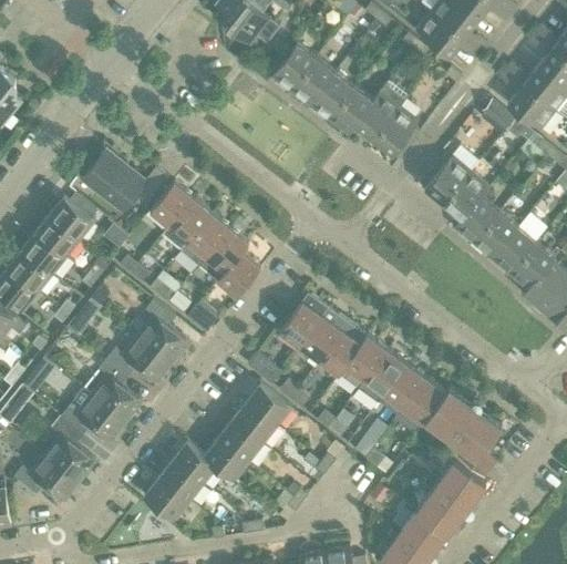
[(284,10),(291,0),(218,0),(215,4),(233,19),(227,26),(250,44),(258,34),(267,42),(279,26),(270,19),(271,18),(264,11),(271,0),(284,10)]
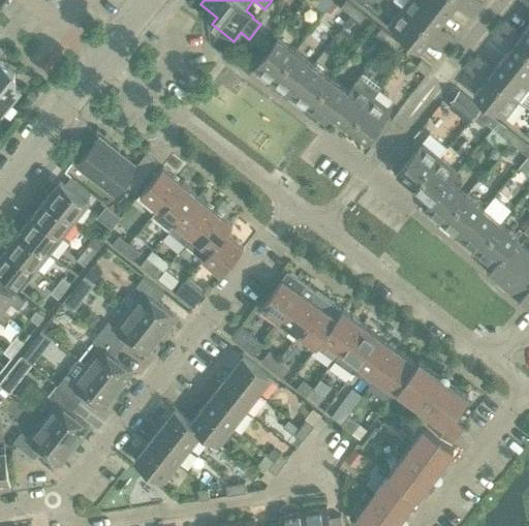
[(393,0),(393,2),(402,9),(434,34),(439,27),(447,17),(426,0),(393,0)]
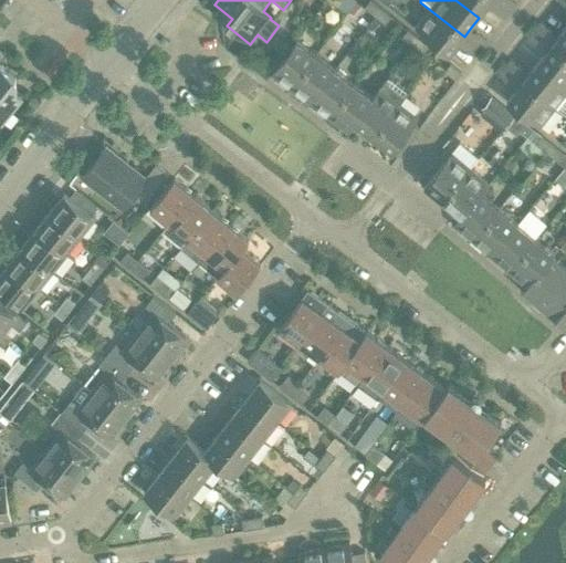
[(456,0),(479,18),(488,7),(492,0),(456,0)]
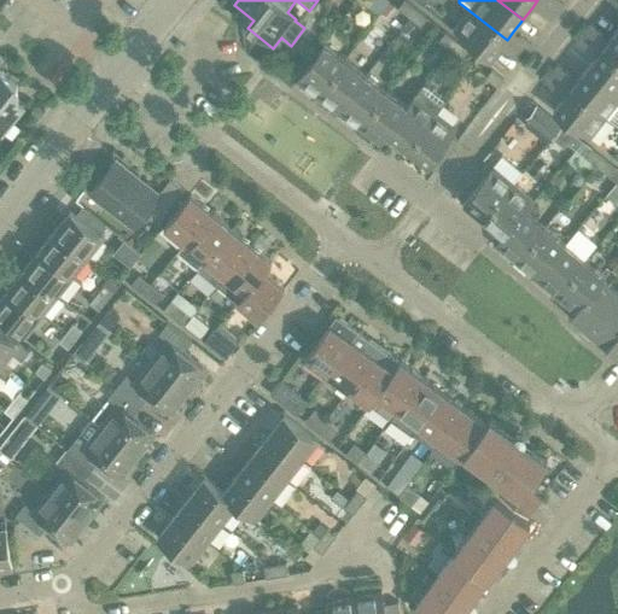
[(557,0),(543,0),(543,3),(558,13),(564,6),(557,0)]
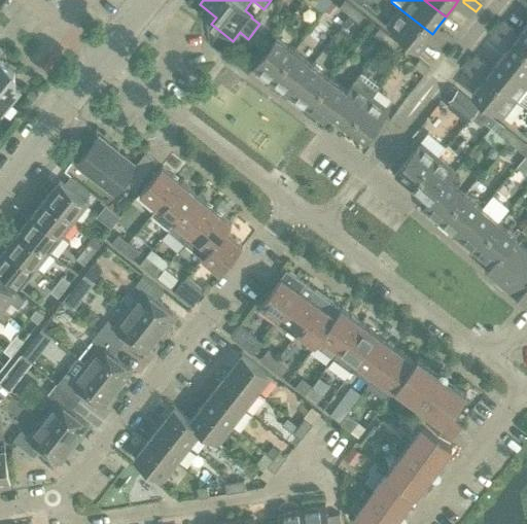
[(349,16),(354,9),(345,1),(339,8),(349,16)]
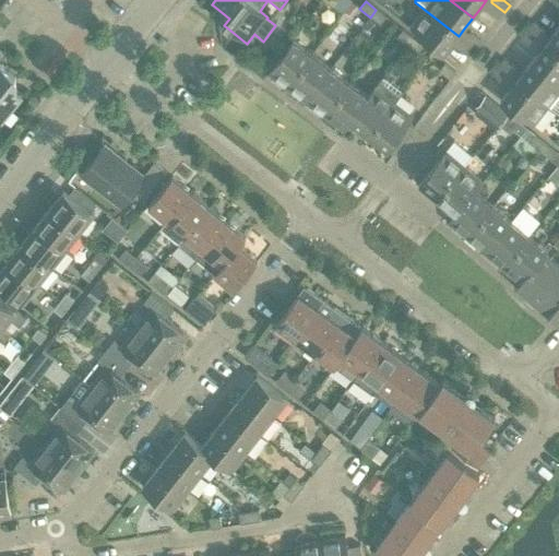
[(491,2),(485,10),(498,20),(504,12),(491,2)]
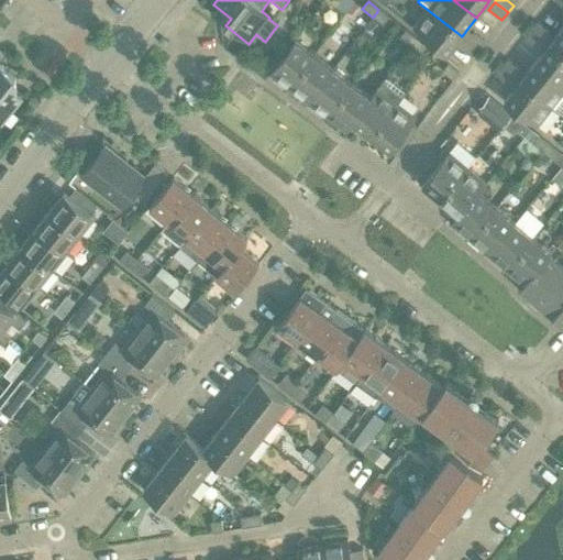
[(378,10),(373,18),(384,26),(389,18),(378,10)]
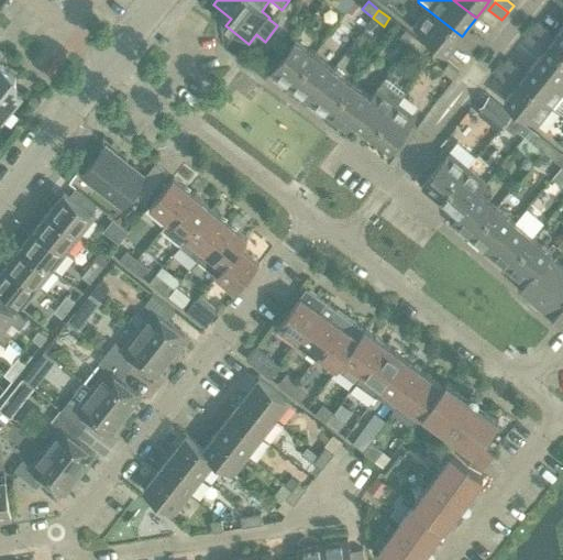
[(428,10),(412,29),(446,56),(455,44),(462,36),(428,10)]
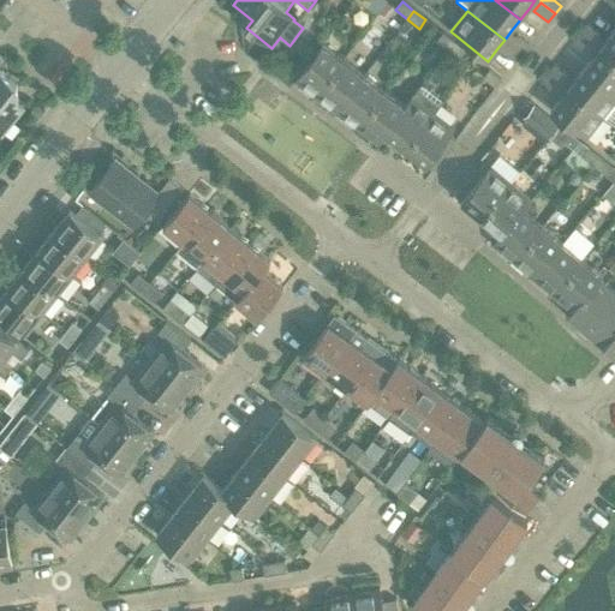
[(583,31),(580,35),(595,46),(602,39),(587,27),(586,27),(583,31)]
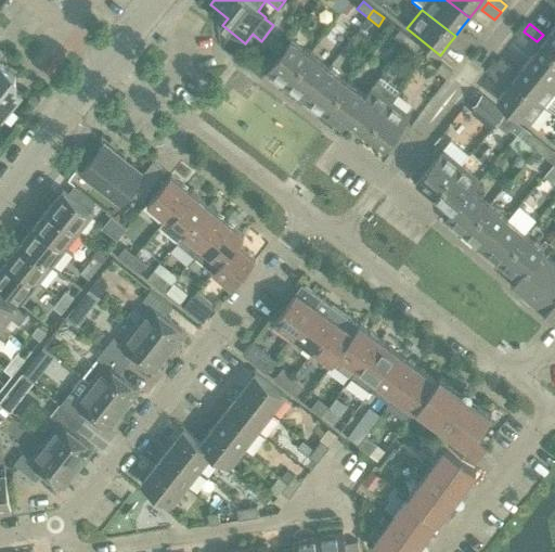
[(546,37),(541,45),(554,55),(554,26),(546,37)]
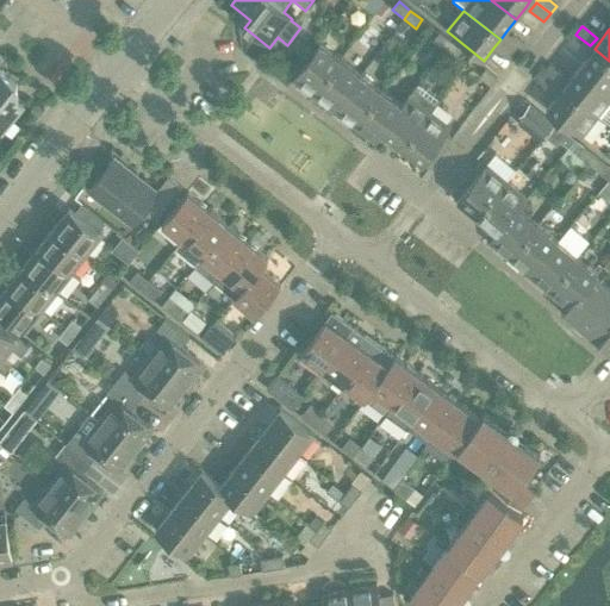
[(444,51),(450,43),(440,33),(433,42),(444,51)]
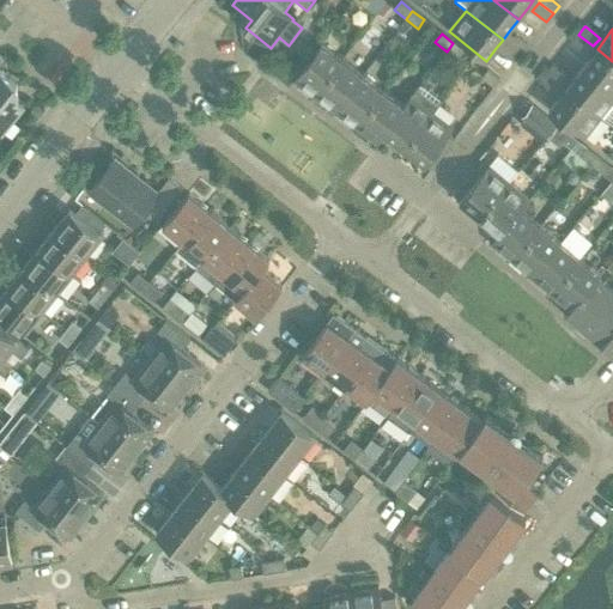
[(513,35),(507,43),(521,54),(527,46),(513,35)]
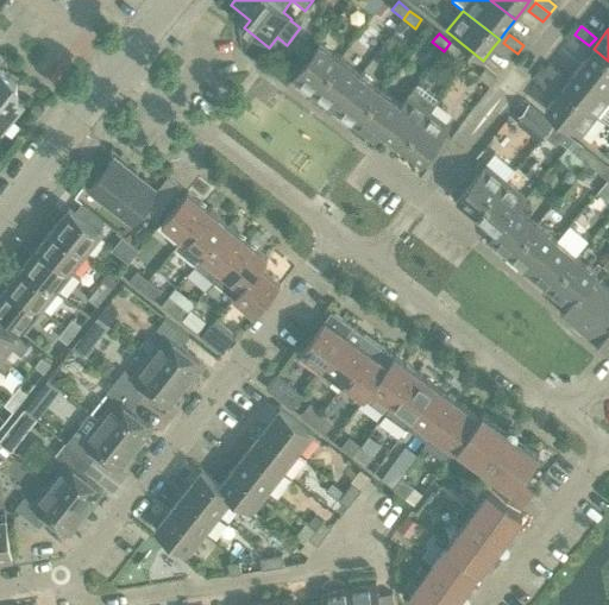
[(573,36),(569,42),(569,43),(583,54),(589,45),(575,35),(573,36)]
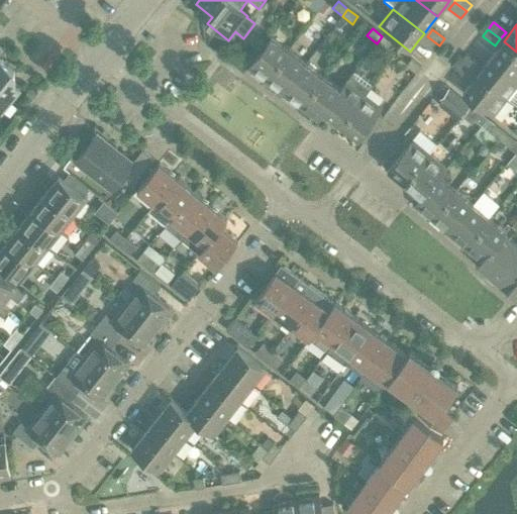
[(382,36),(377,43),(386,52),(392,43),(382,36)]
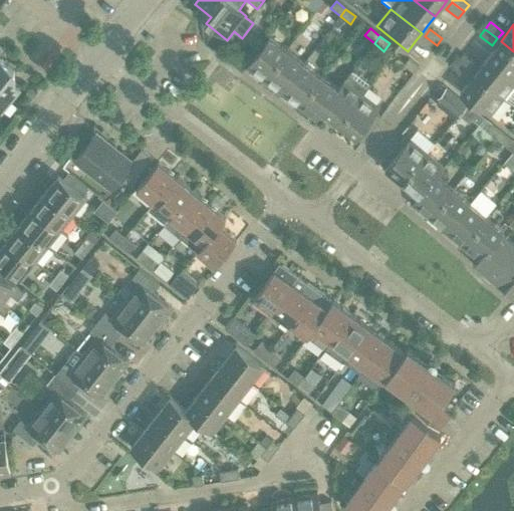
[(425,36),(419,42),(419,43),(431,52),(437,45),(425,36)]
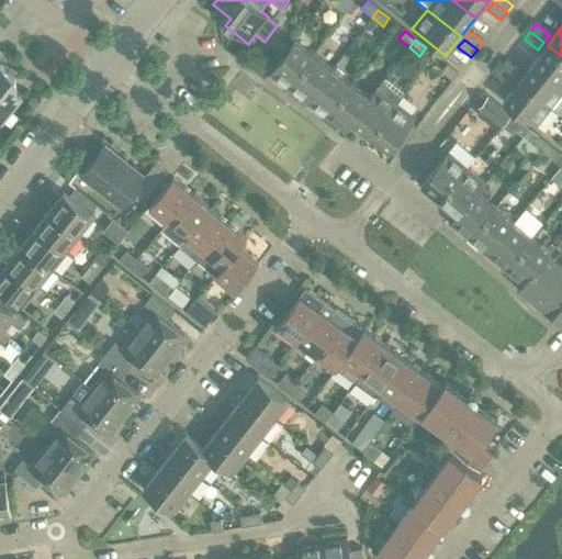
[(294,42),(269,76),(288,90),(313,56),(294,42)]
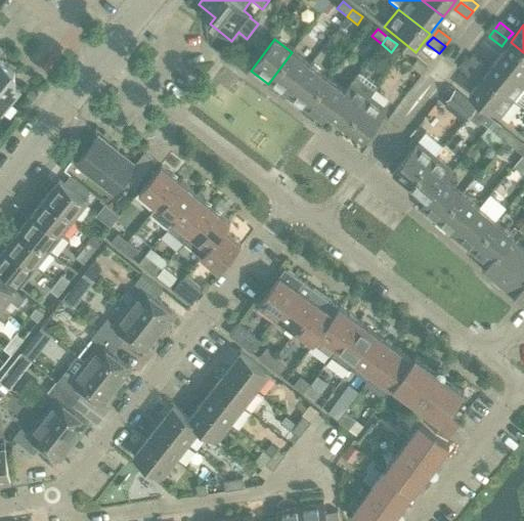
[(505,49),(496,59),(523,81),(523,52),(511,42),(505,49)]
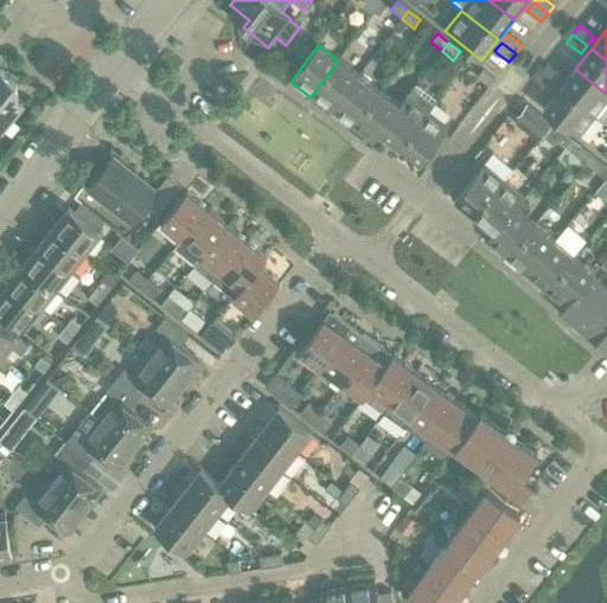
[(0,66),(7,58),(0,52),(0,133),(0,134),(24,106),(17,100),(17,84),(0,71),(0,66)]
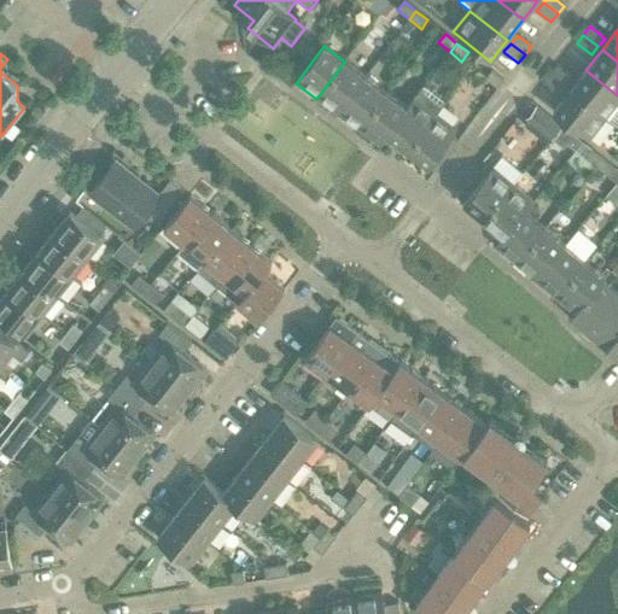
[(344,62),(316,99),(318,99),(338,115),(366,77),(345,63),(344,62)]
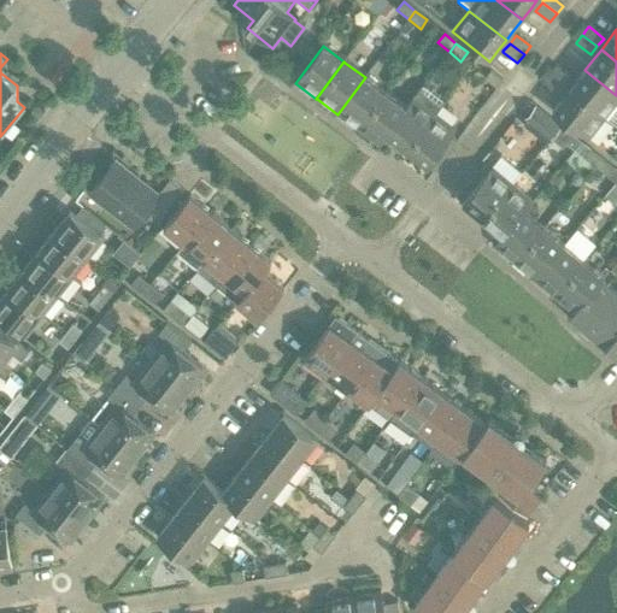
[(550,75),(565,87),(571,78),(557,68),(556,66),(550,75)]
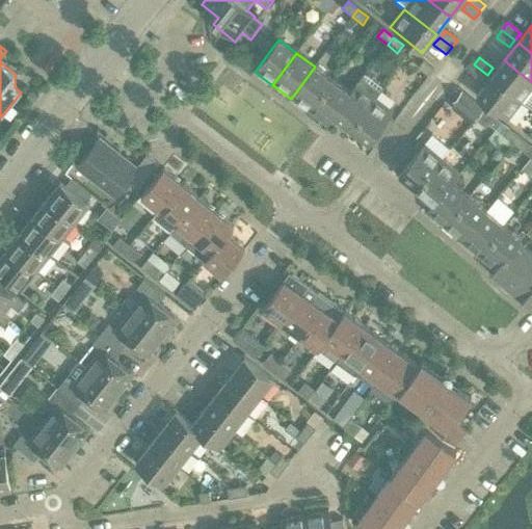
[(496,71),(490,78),(522,103),(531,89),(531,82),(504,60),(496,71)]
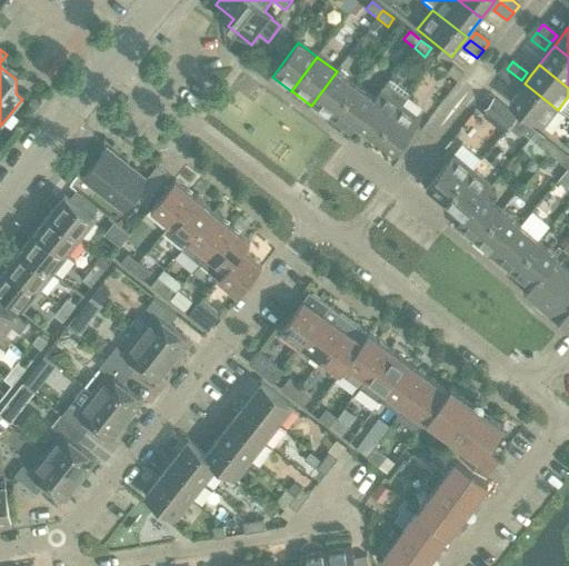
[(458,82),(463,75),(452,66),(447,73),(458,82)]
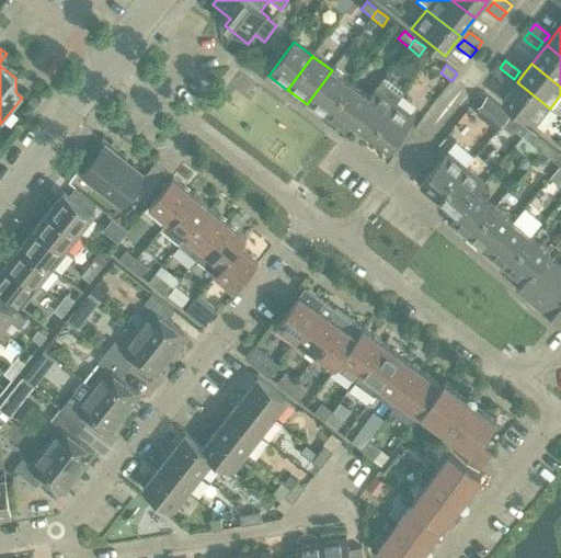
[(496,72),(494,76),(494,77),(507,87),(514,79),(500,68),(496,72)]
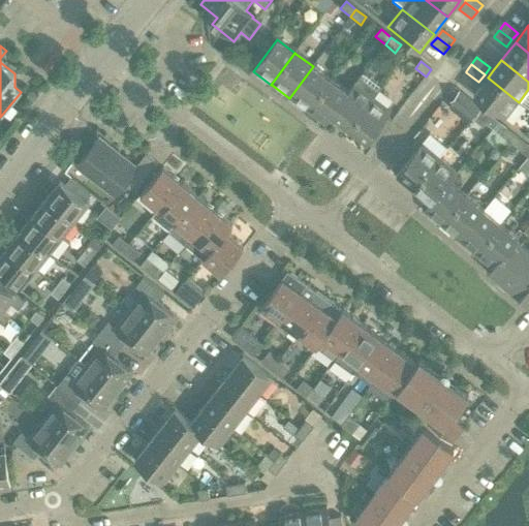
[(313,66),(289,98),(307,112),(331,80),(313,66)]
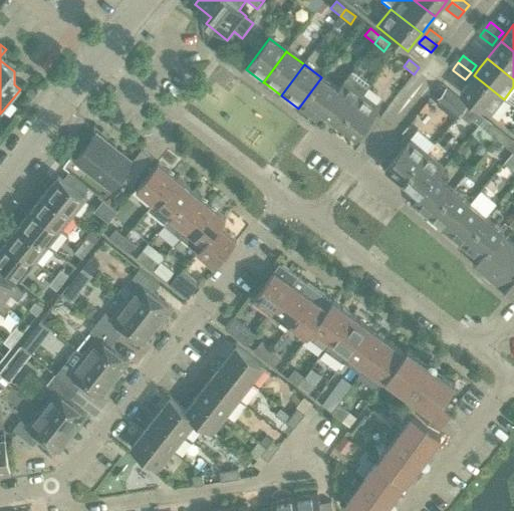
[(338,90),(321,112),(322,113),(339,125),(362,95),(369,86),(351,71),(337,89),(338,90)]
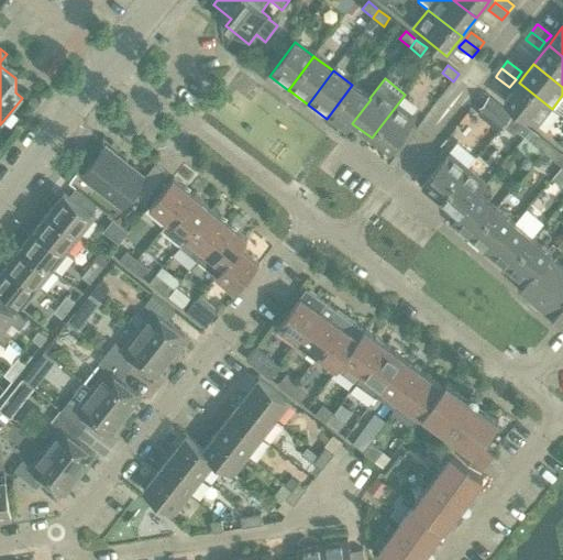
[(512,90),(504,101),(537,128),(552,109),(519,83),(512,90)]
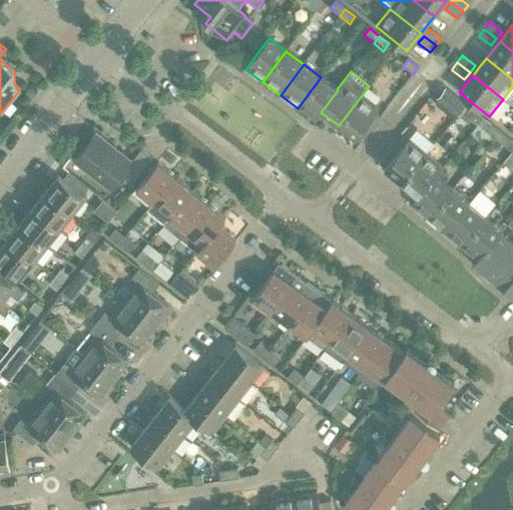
[(321,77),(298,108),(316,121),(322,113),(321,112),(338,90),(337,89),(321,77)]
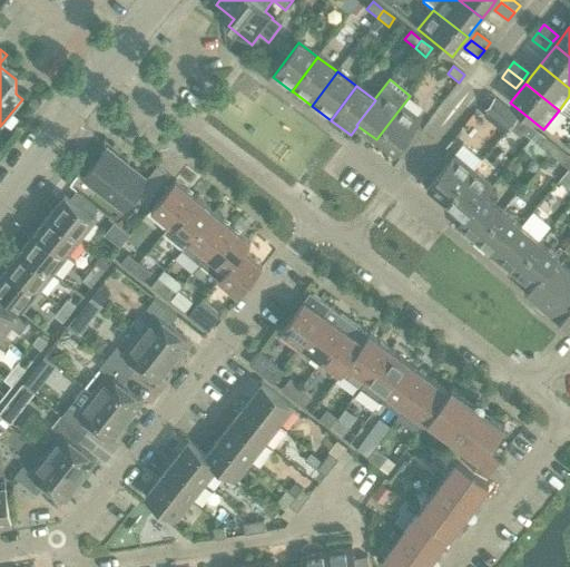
[(488,113),(483,118),(502,134),(504,135),(509,130),(519,118),(516,116),(494,98),(484,110),(488,113)]
